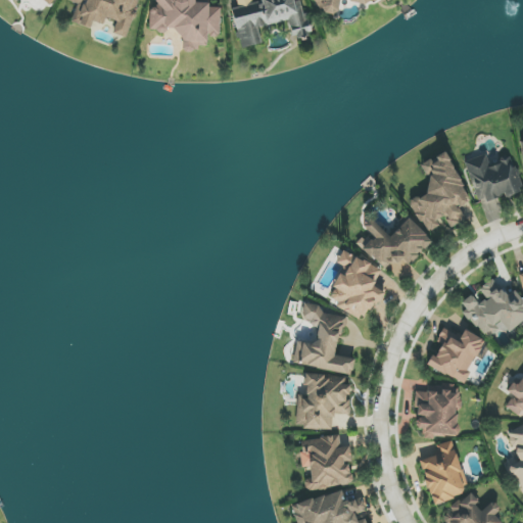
[(128,39),(139,0),(68,0),(68,1),(78,3),(72,22),(91,29),(93,21),(104,26),(106,19),(116,22),(112,34),(128,39)]
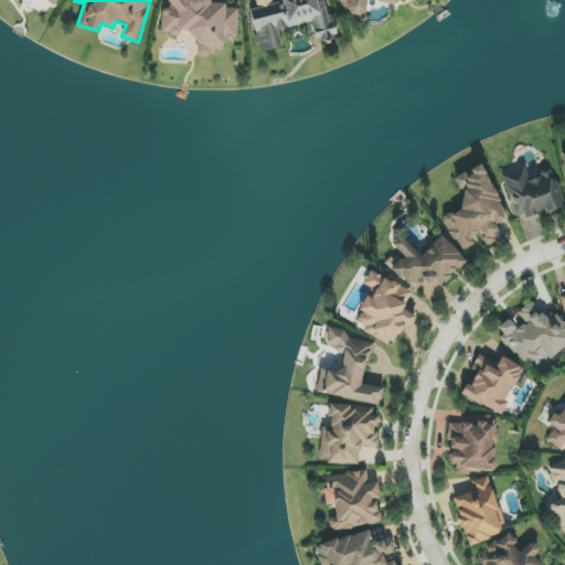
[(240,9),(226,8),(226,3),(210,3),(210,0),(169,0),(169,9),(162,9),(161,33),(199,35),(199,52),(224,53),(225,40),(237,40),(240,9)]
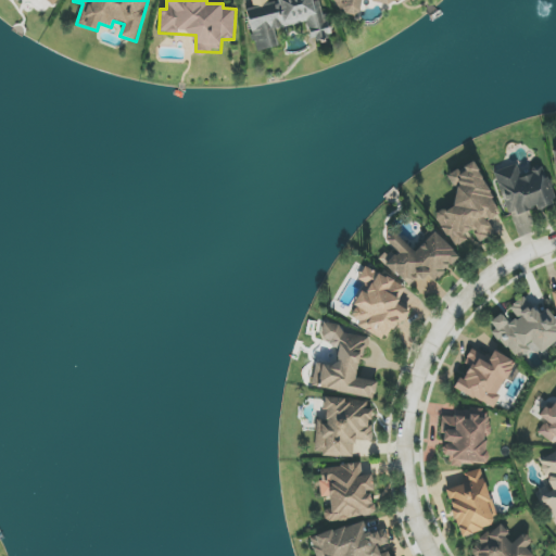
[(247,10),(256,52),(279,47),(275,29),(306,22),(311,42),(330,38),(320,0),(317,0),(313,1),(313,0),(278,0),(279,1),(247,10)]
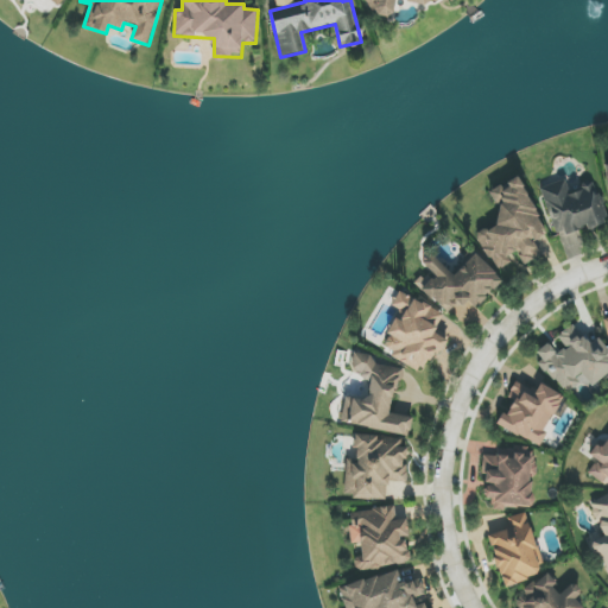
[(366,0),(380,20),(406,2),(415,14),(435,0),(448,0),(450,2),(454,0),(366,0)]
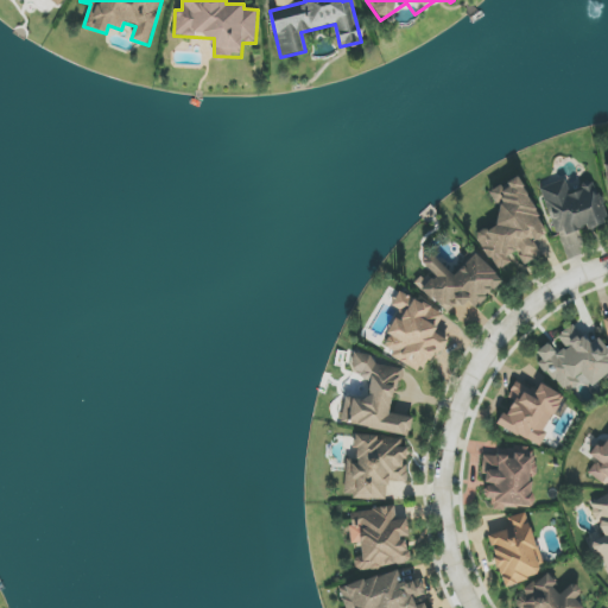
[(487,191),(502,223),(485,232),(488,239),(481,241),(494,267),(519,257),(524,265),(540,257),(533,240),(545,234),(519,177),(487,191)]
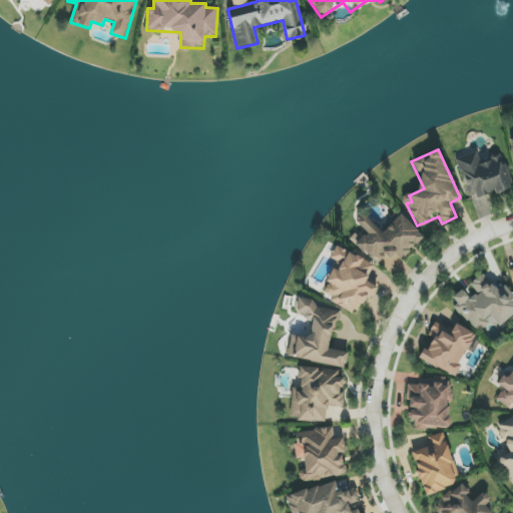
[(455,159),(471,199),(494,191),(495,194),(512,187),(512,185),(501,152),(479,160),(475,151),(455,159)]
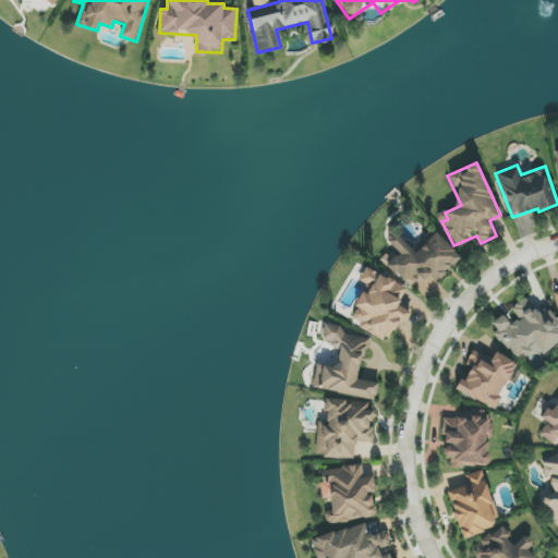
[(381,258),(410,290),(428,274),(436,281),(461,258),(436,230),(413,251),(396,232),(387,242),(392,247),(381,258)]
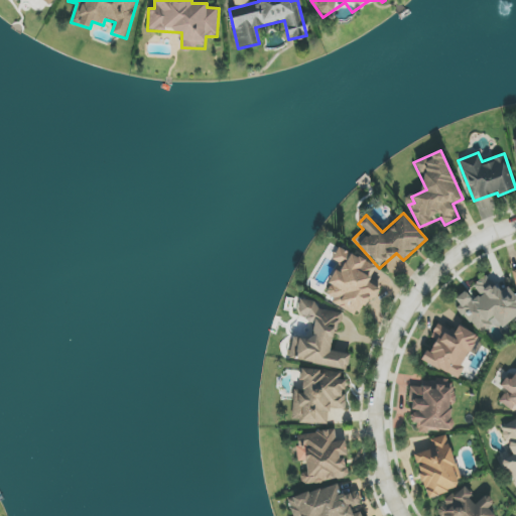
[(376,266),(339,247),(332,260),(339,264),(323,297),(361,317),(378,284),(369,280),(376,266)]
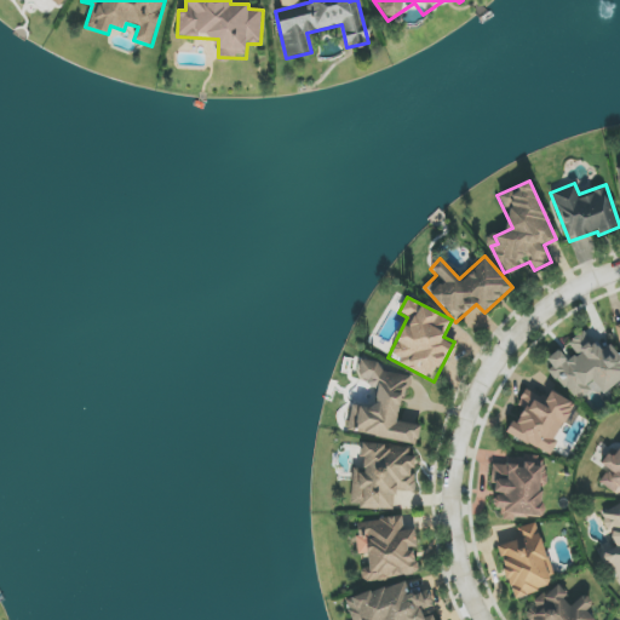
[(577,402),(597,388),(602,395),(619,382),(619,356),(610,344),(601,351),(586,331),(568,343),(577,354),(567,360),(560,350),(546,360),(577,402)]
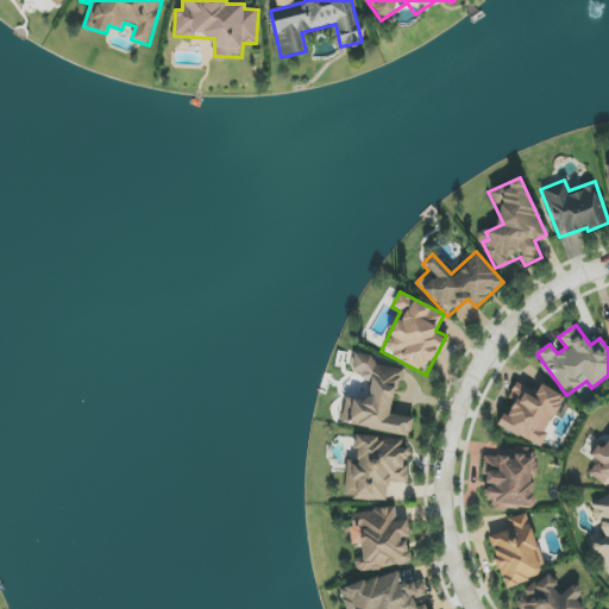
[(409,438),(413,419),(391,414),(401,366),(353,357),(350,374),(371,378),(366,403),(345,399),(340,422),(409,438)]
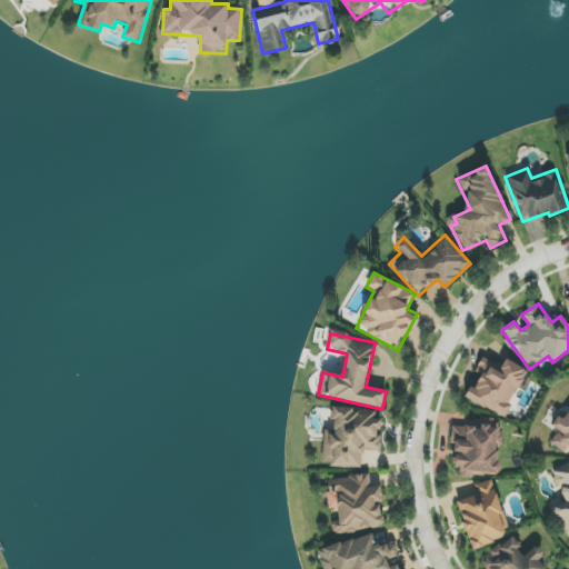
[(505,417),(528,370),(487,350),(476,372),(481,375),(475,388),(470,386),(465,398),(505,417)]
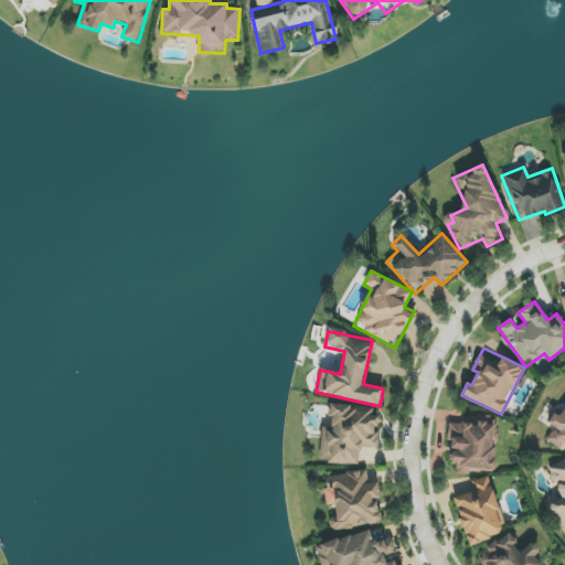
[(359,465),(360,448),(375,448),(377,407),(329,405),(329,427),(321,427),(320,462),(359,465)]
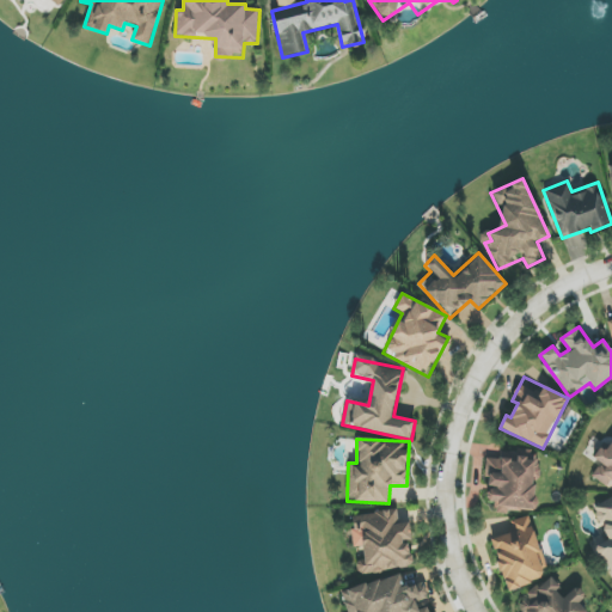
[(611,439),(597,452),(593,457),(600,464),(592,477),(610,489),(611,487),(611,439)]
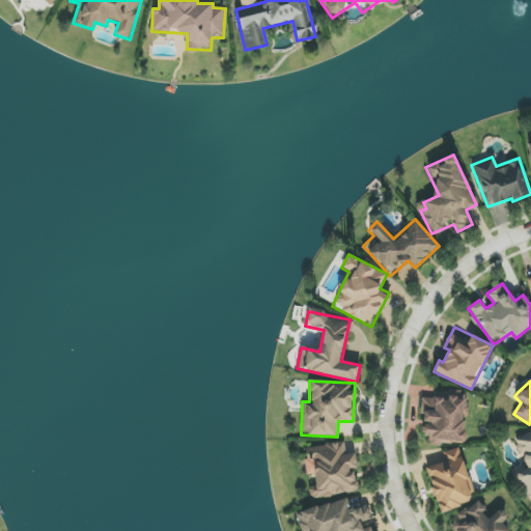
[(430,443),(463,445),(466,400),(458,400),(458,392),(435,390),(435,398),(423,397),(421,435),(430,436),(430,443)]
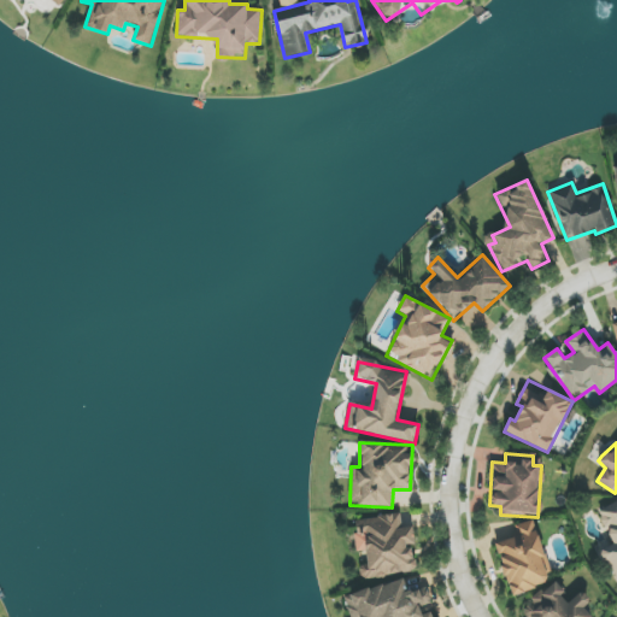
[(616,582),(616,500),(598,512),(600,519),(610,536),(611,545),(600,552),(616,582)]
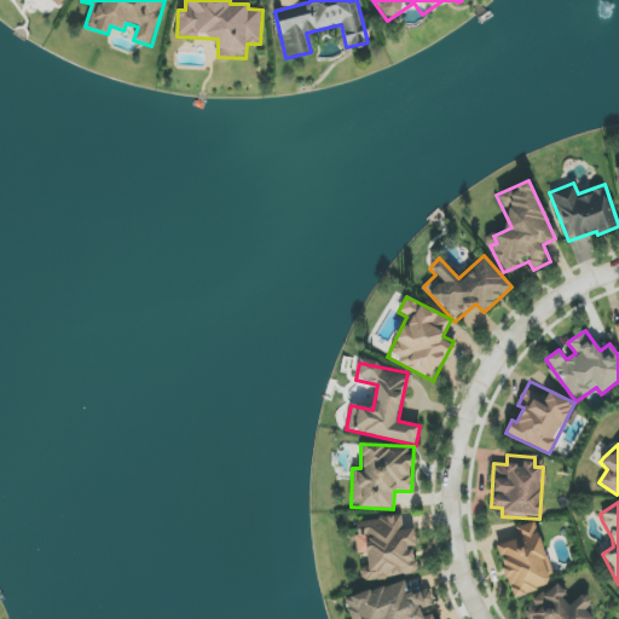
[(354,522),(359,555),(362,554),(365,580),(416,574),(412,547),(416,547),(414,528),(404,530),(401,516),(354,522)]
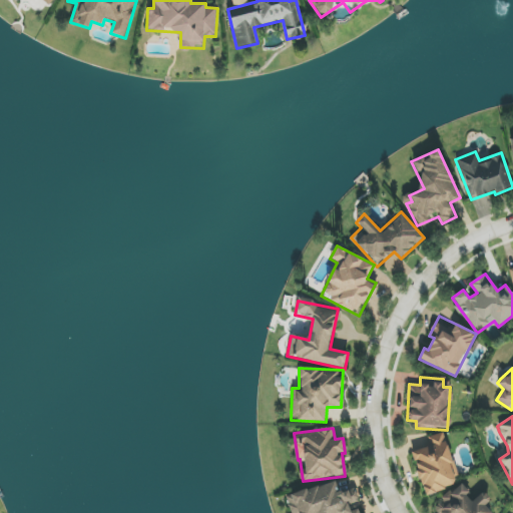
[(425,495),(459,485),(444,433),(428,437),(431,446),(412,452),(425,495)]
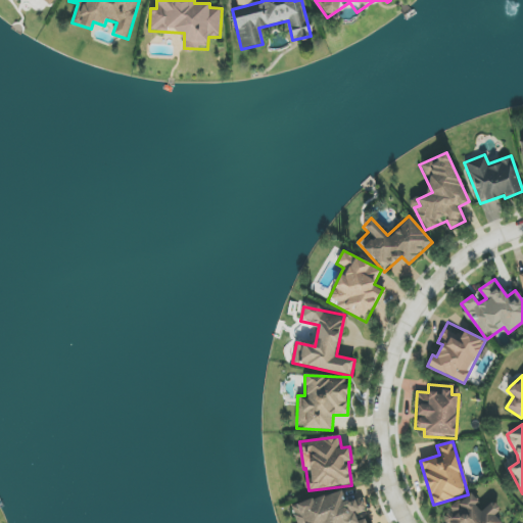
[(291,505),(296,522),(298,522),(365,522),(363,515),(366,514),(362,497),(344,502),(341,491),(291,505)]
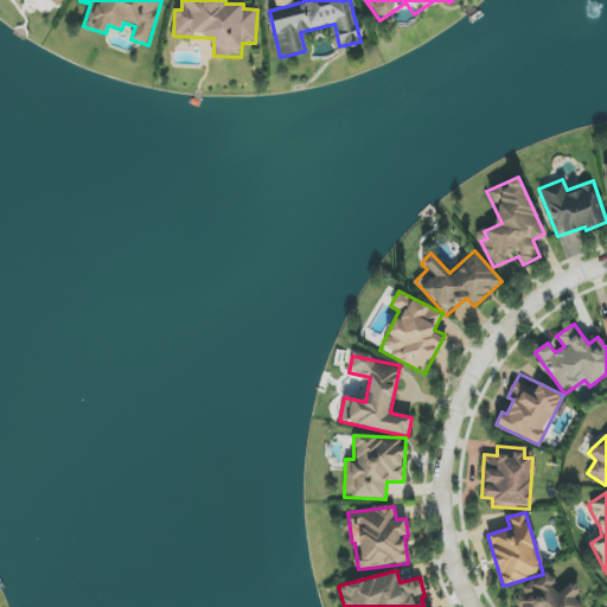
[(582,606),(576,602),(581,596),(567,585),(563,589),(541,572),(513,606),(515,606),(582,606)]
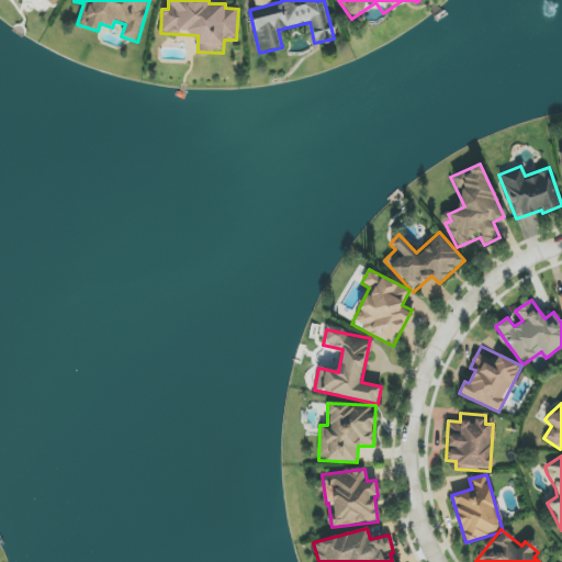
All buildings are outlined.
